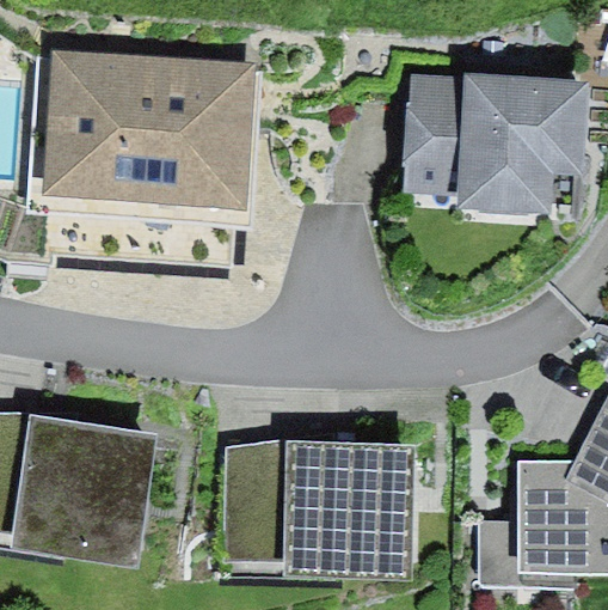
[(257,66),(36,50),(24,211),(246,226),(257,66)]
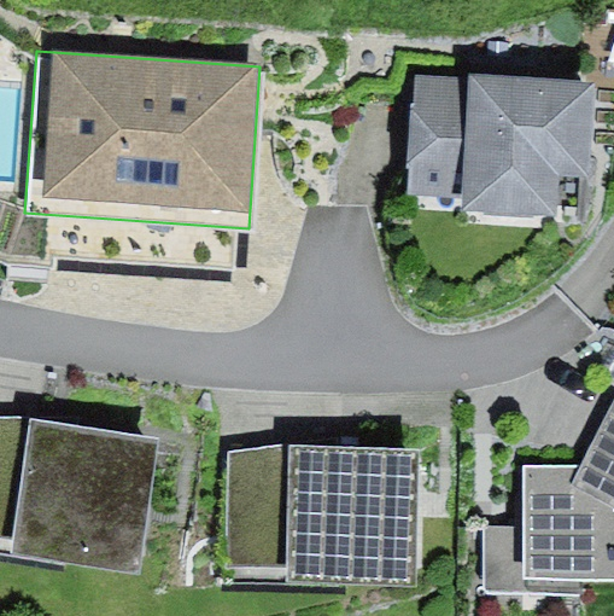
[(466,76),(415,73),(407,191),(462,195),(461,208),(555,215),(557,175),(585,178),(592,79),(467,69),(466,76)]
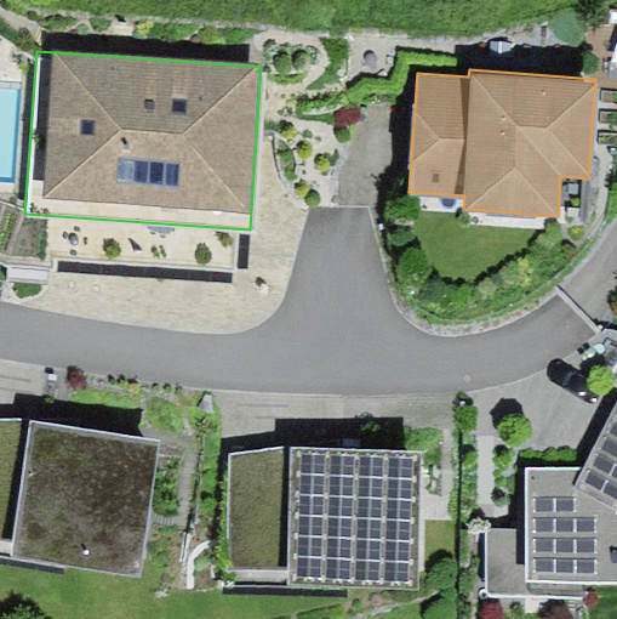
[(616,402),(615,401),(580,469),(529,470),(529,526),(529,583),(581,584),(616,581),(616,402)]
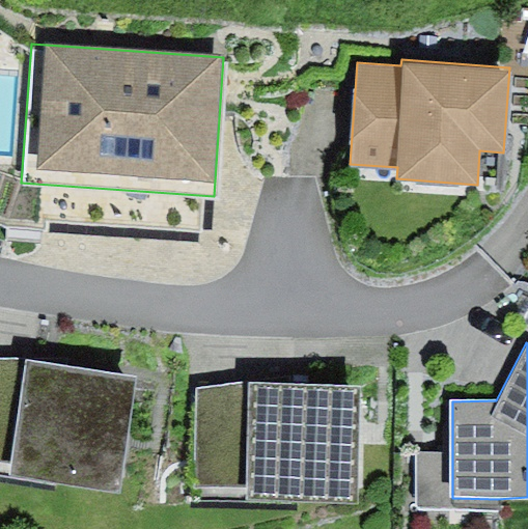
[(135,376),(24,358),(0,358),(0,458),(10,461),(10,474),(118,493),(135,376)]
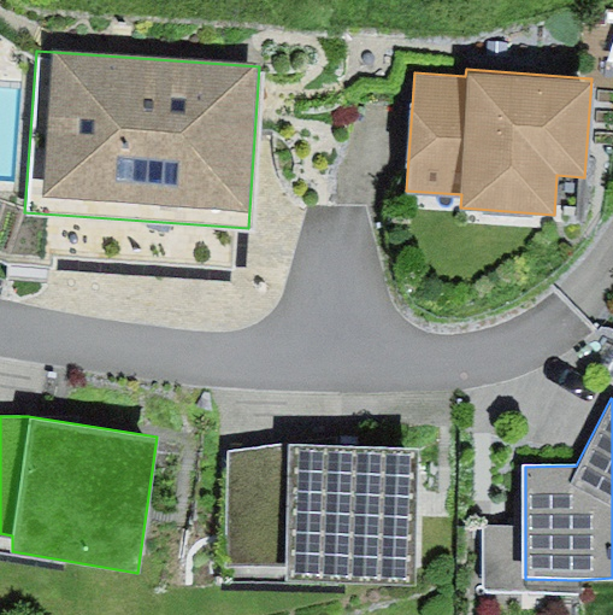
[(289,443),(225,451),(222,567),(287,562),(286,579),(413,584),(416,449),(289,443)]
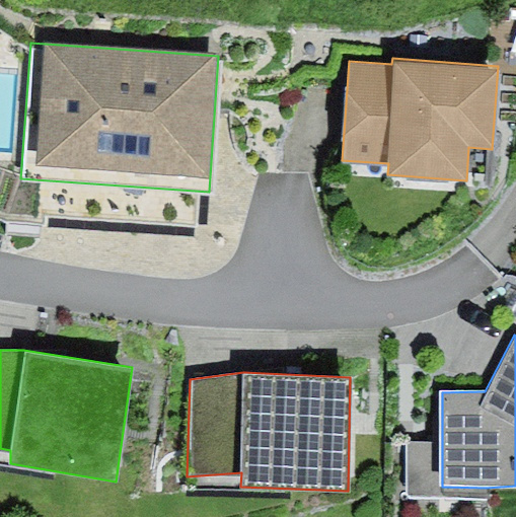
[(442,487),(442,439),(406,438),(404,495),(486,496),(486,488),(442,487)]
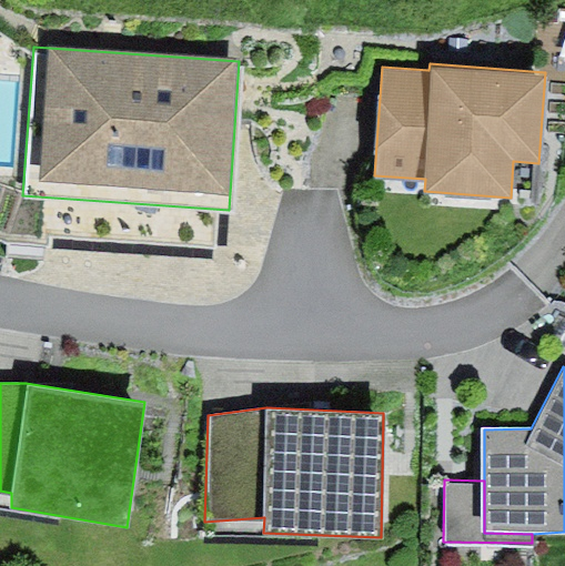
All buildings are outlined.
